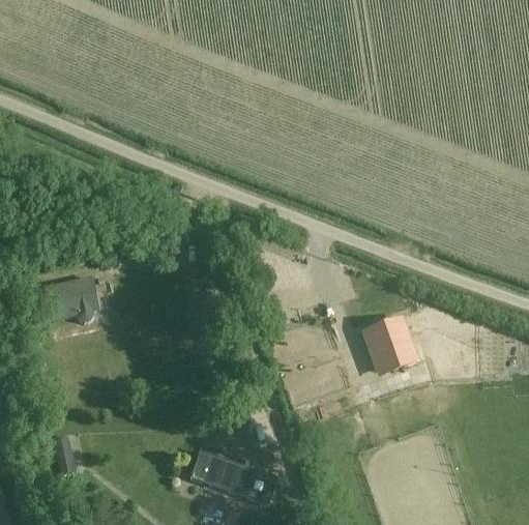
[(91,278),(48,287),(54,319),(77,315),(78,319),(80,321),(85,322),(89,321),(92,318),(94,315),(93,311),(98,310),(91,278)]
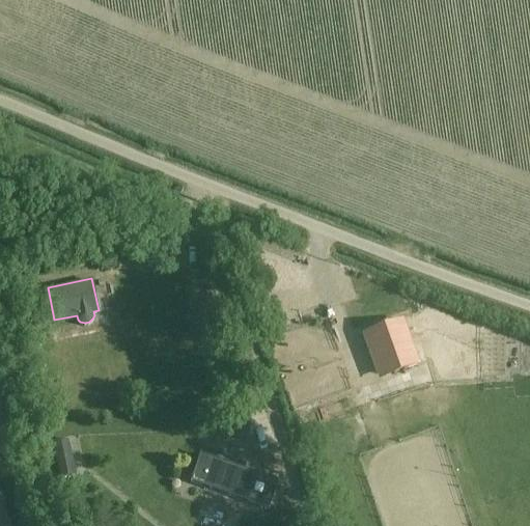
[(375,362),(380,374),(390,370),(391,372),(417,363),(418,363),(409,338),(403,323),(364,337),(372,363),(375,362)]
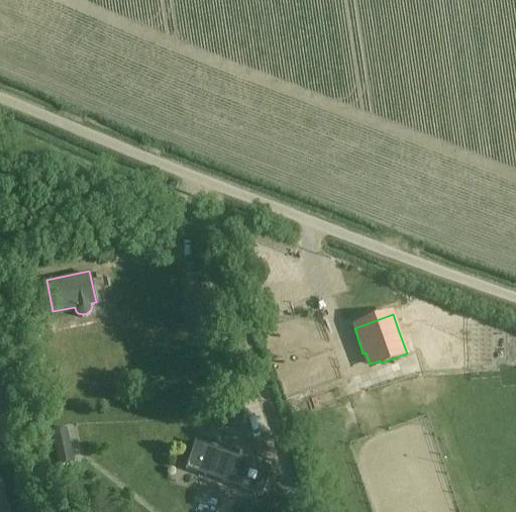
[(332,387),(309,395),(312,405),(335,396),(332,387)]
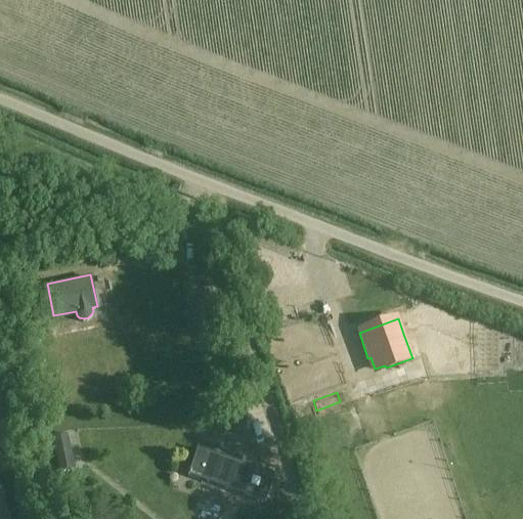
[(69,433),(53,436),(54,438),(58,458),(60,469),(76,466),(71,443),(71,442),(69,433)]
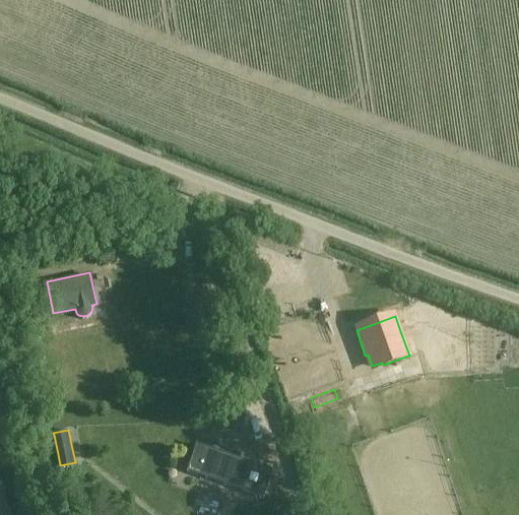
[(270,493),(275,478),(270,476),(273,467),(196,441),(187,468),(264,495),(265,491),(270,493)]
